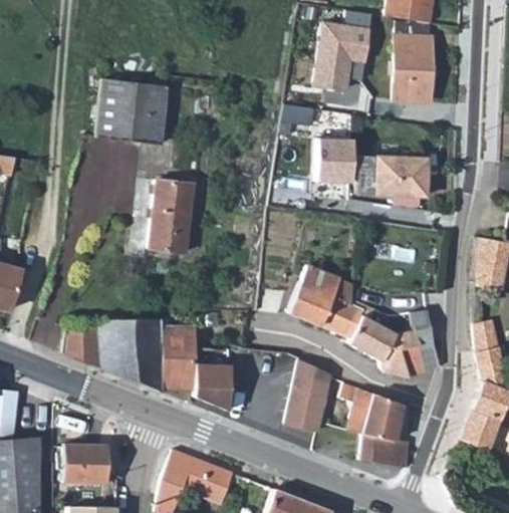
[(390,0),(388,16),(433,20),(435,0),(390,0)]
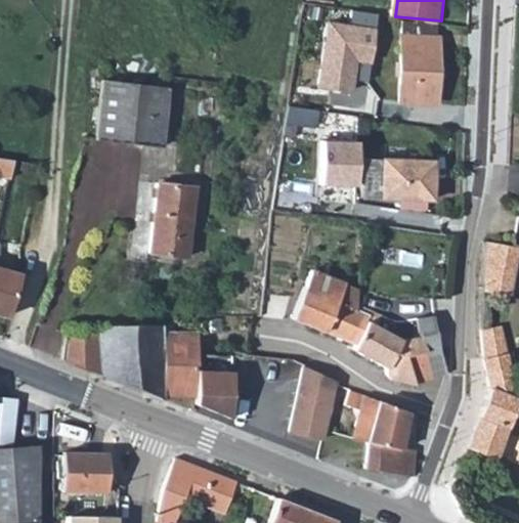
[(382,14),(355,10),(353,27),(331,24),(320,89),(356,95),(360,63),(375,66),(382,14)]
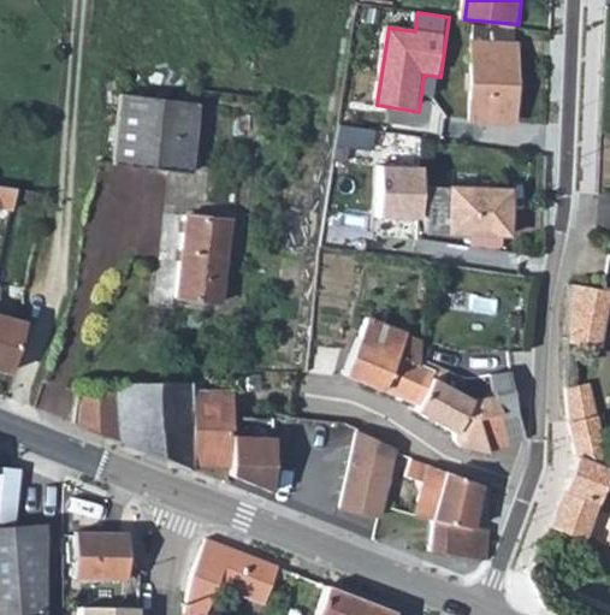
[(474,42),(471,119),(517,122),(521,43),(517,43),(517,27),(479,25),(478,42),(474,42)]
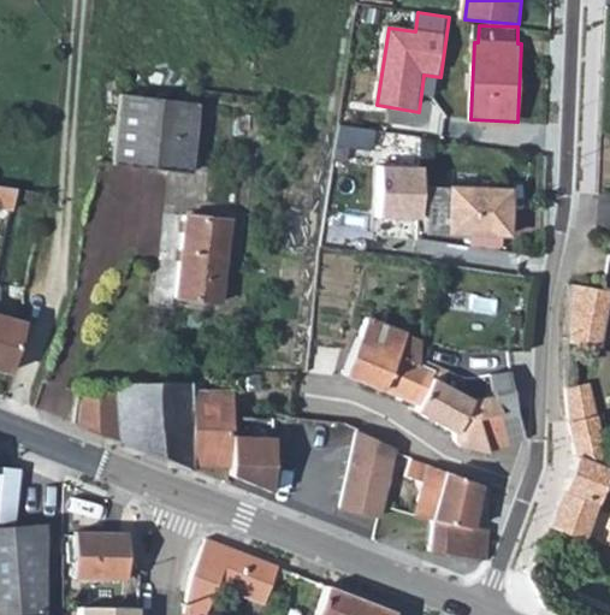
[(200,105),(124,96),(117,167),(193,176),(200,105)]
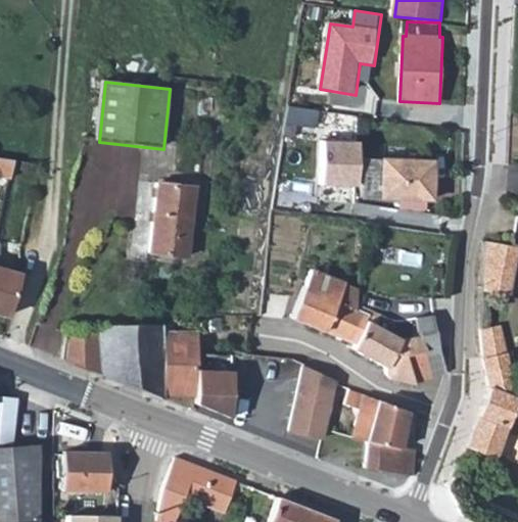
[(320,128),(322,111),(291,107),(287,134),(297,135),(299,125),(320,128)]
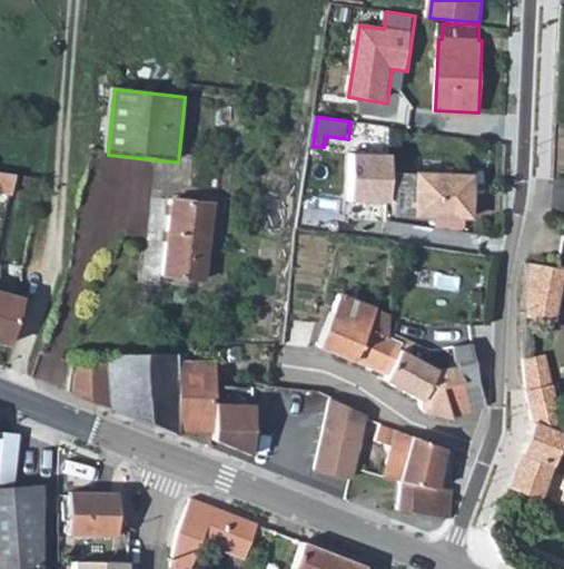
[(393,156),(354,155),(353,202),(392,204),(393,156)]
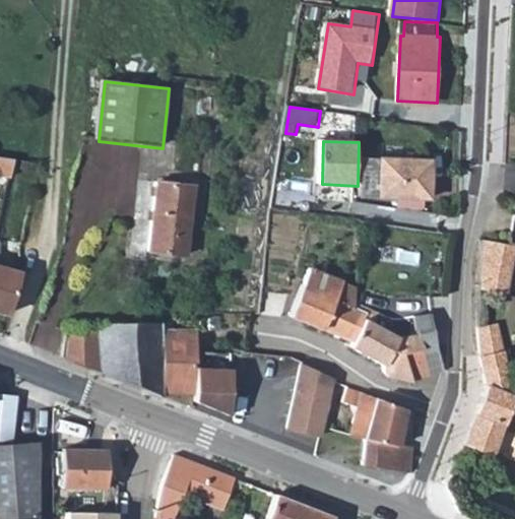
[(364,159),(363,199),(433,201),(435,163),(364,159)]
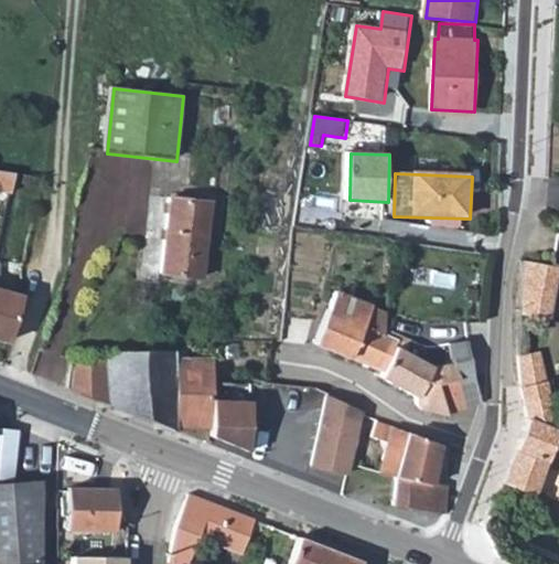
[(171,198),(164,273),(206,277),(214,201),(171,198)]
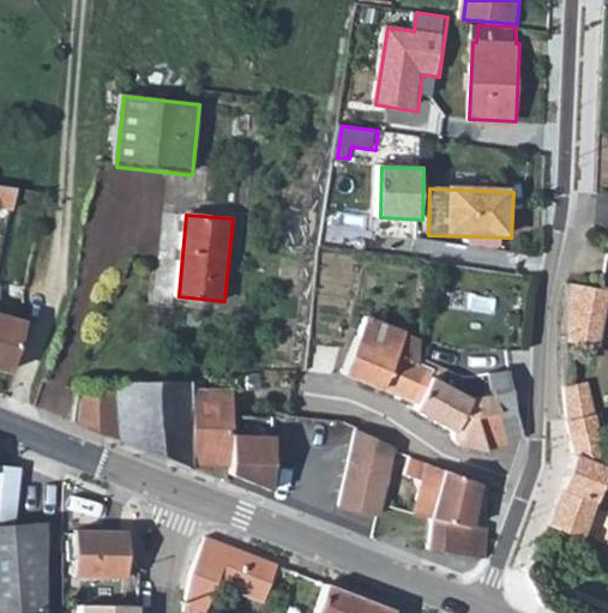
[(483,274),(483,266),(465,264),(465,272),(483,274)]
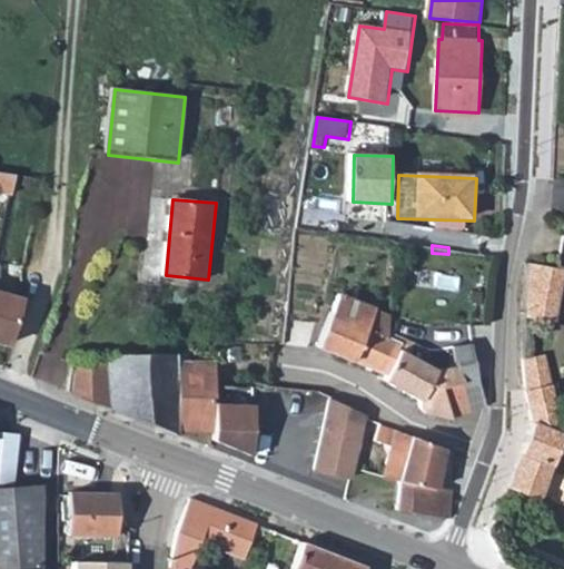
[(525,284),(525,314),(560,320),(563,301),(563,268),(530,262),(525,284)]
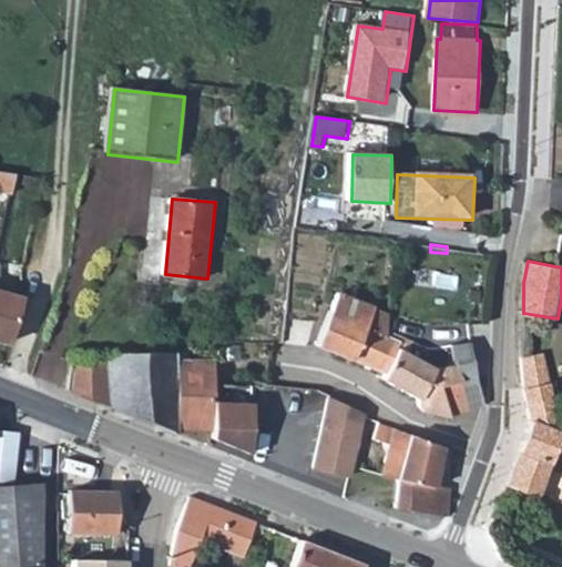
[(0,343),(10,346),(23,300),(0,293),(0,343)]
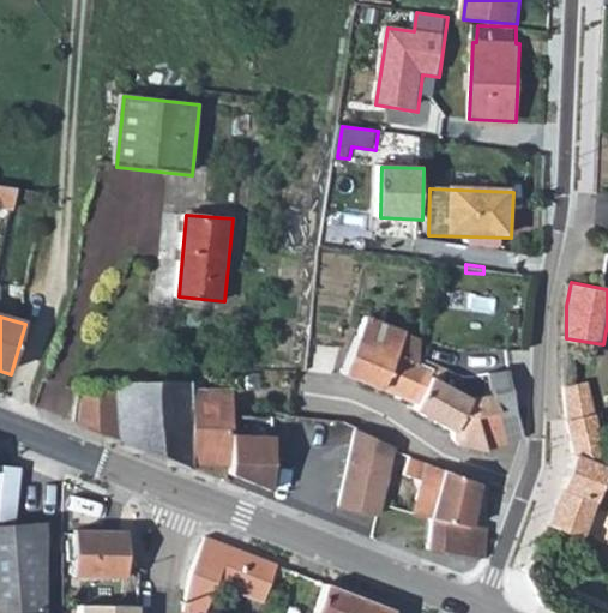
[(419,373),(420,358),(421,337),(366,319),(348,373),(361,380),(420,402),(432,379),(419,373)]
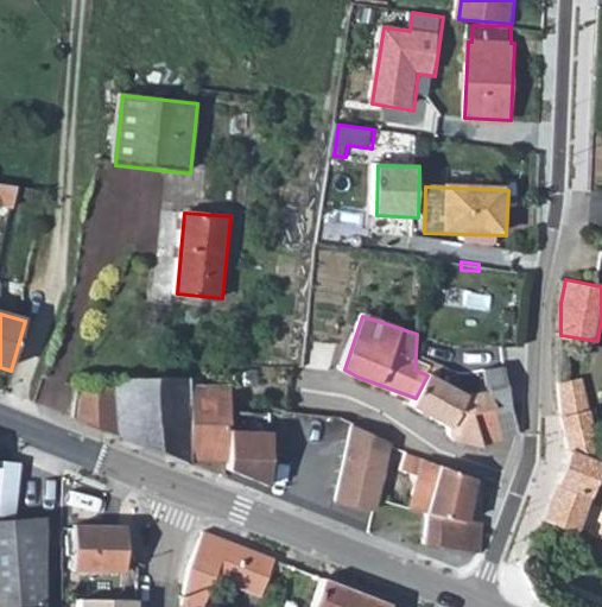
[(512,392),(507,365),(487,368),(490,391),(468,396),(437,380),(443,367),(416,354),(414,370),(428,375),(416,398),(413,405),(450,424),(451,434),(458,440),(477,444),(482,444),(474,412),(495,406),(512,402),(512,392)]
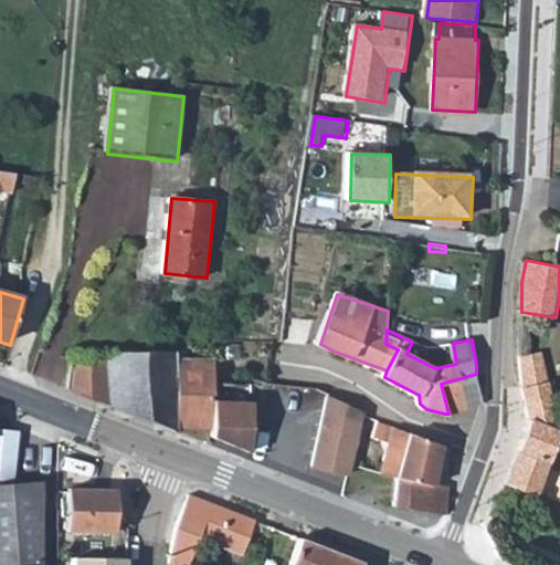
[(179,355),(178,344),(156,346),(108,347),(108,351),(73,352),(71,368),(70,379),(69,387),(123,407),(181,431),(181,427),(179,355)]
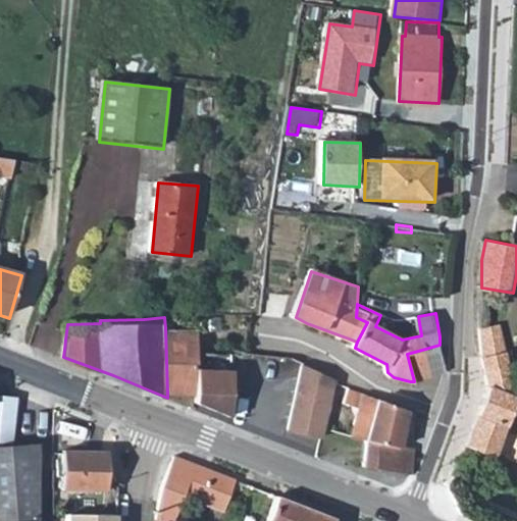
[(490,387),(466,447),(496,459),(516,405),(516,388),(512,386),(514,375),(503,351),(496,325),(482,327),(483,355),(490,387)]
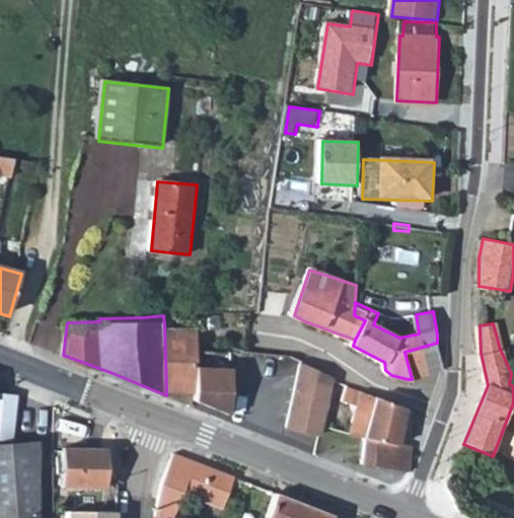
[(196,368),(197,349),(198,328),(164,325),(166,391),(195,393),(196,368)]
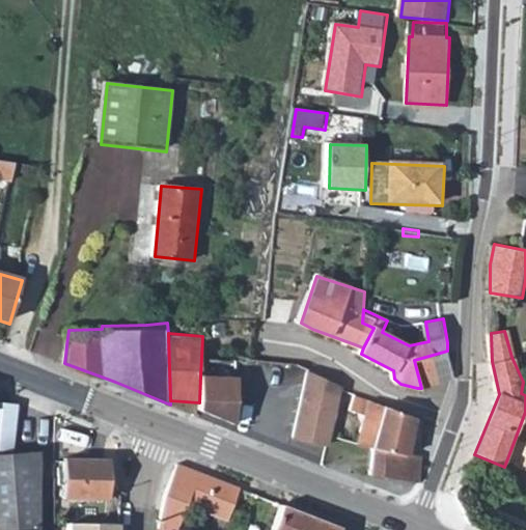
[(449,359),(447,351),(433,355),(440,382),(454,377),(449,359)]
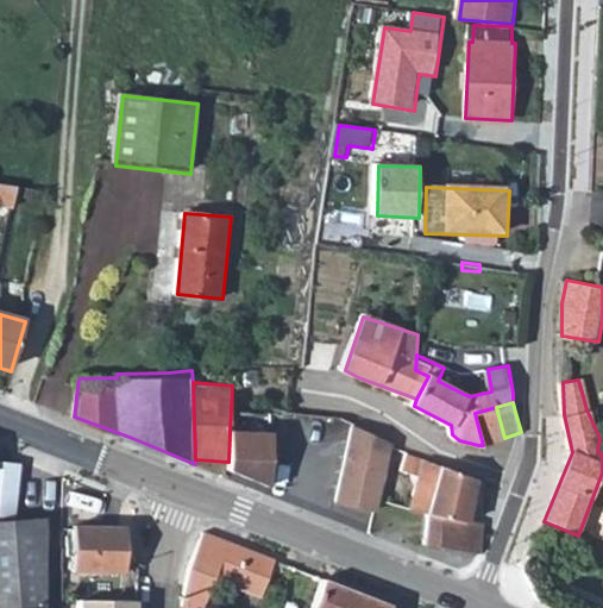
[(504,438),(496,407),(475,413),(483,445),(504,438)]
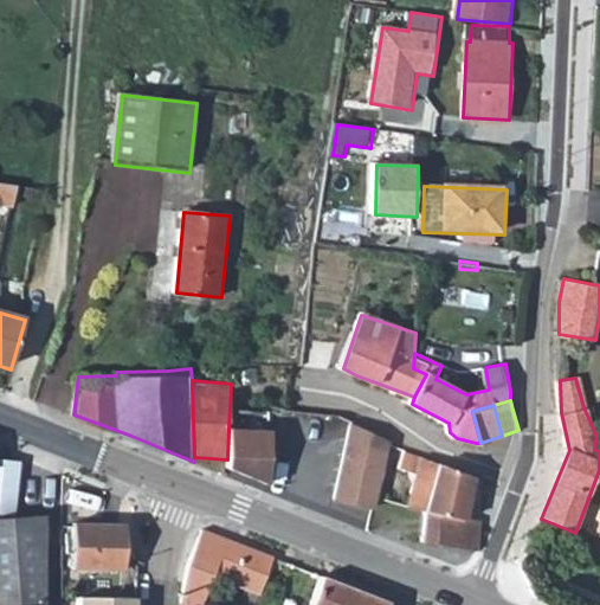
[(379,494),(391,443),(355,426),(339,497),(375,506),(379,494)]
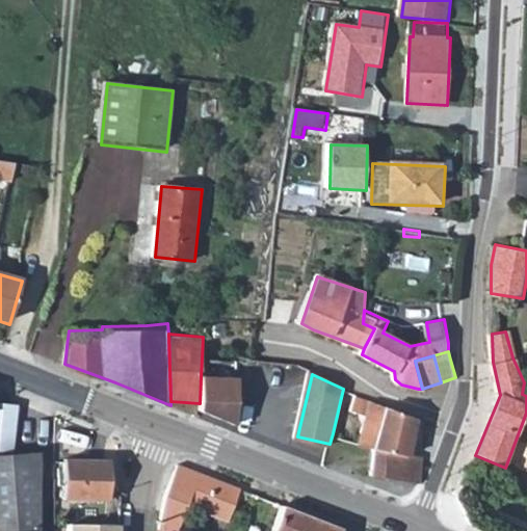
[(236,379),(201,377),(200,403),(200,412),(235,424),(236,379)]
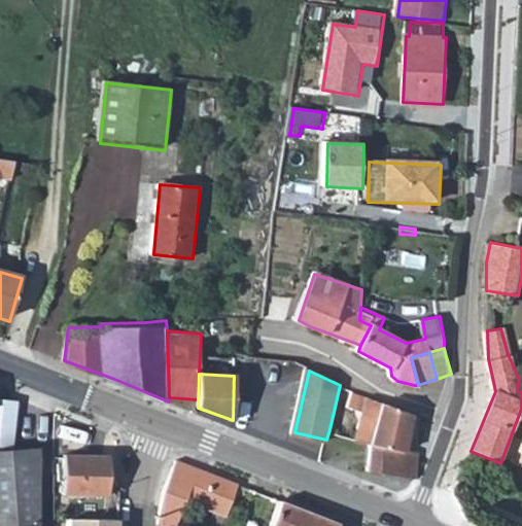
[(405,449),(412,413),(369,396),(357,439),(371,444),(405,449)]
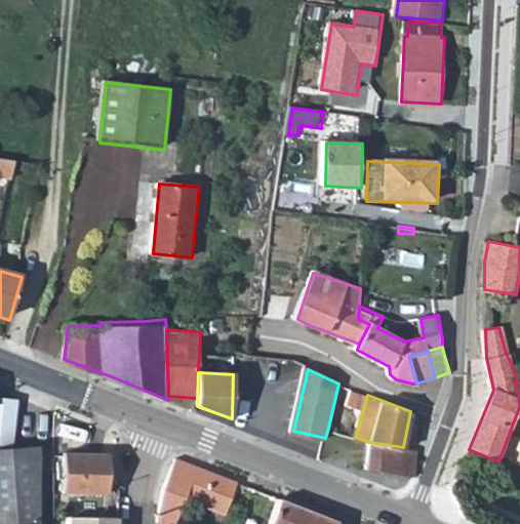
[(0,400),(0,443),(15,443),(18,400),(0,400)]
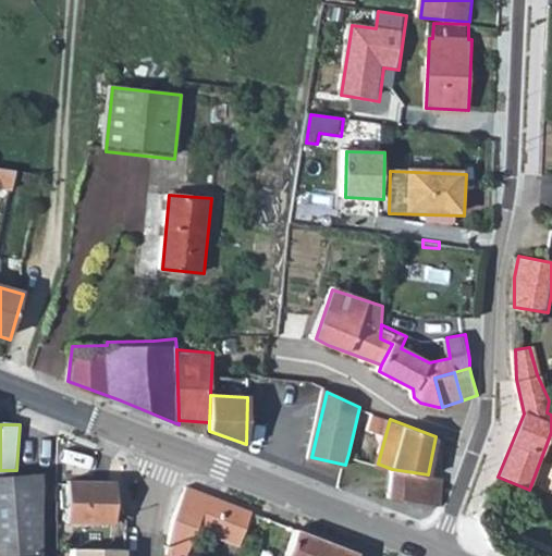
[(442,506),(443,478),(428,474),(392,469),(391,498),(442,506)]
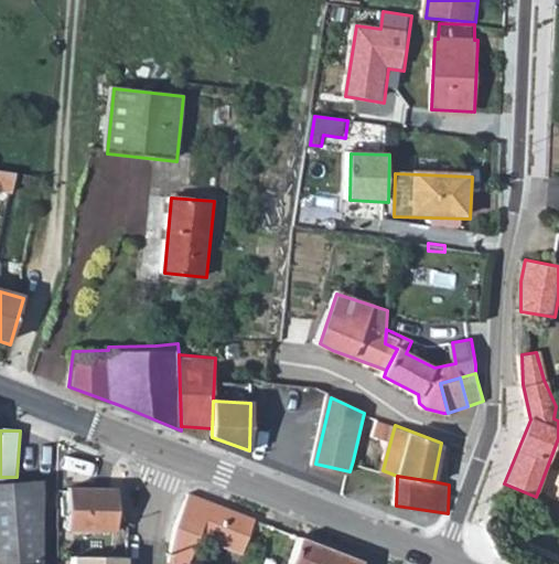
[(41,478),(19,479),(12,479),(0,480),(0,563),(34,563),(34,562),(43,562),(41,478)]
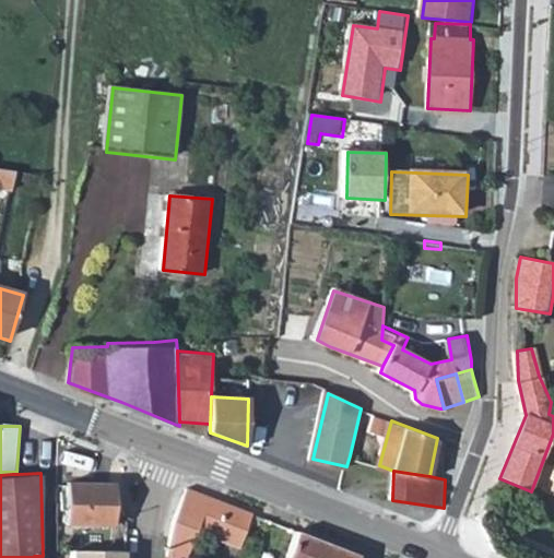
[(117,524),(115,484),(69,485),(71,525),(117,524)]
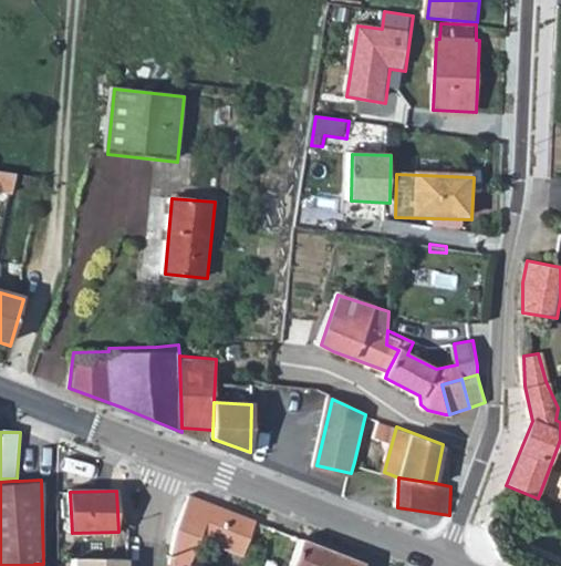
[(179,528),(172,565),(175,565),(190,565),(200,538),(242,555),(257,521),(185,491),(184,500),(189,503),(179,528)]
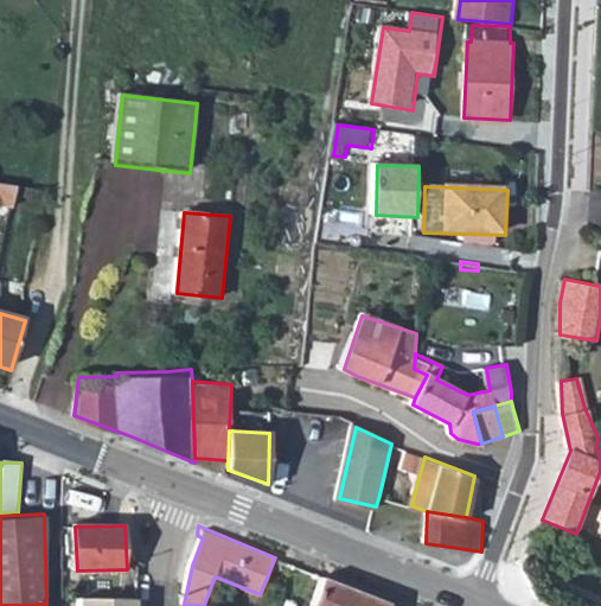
[(388,605),(390,601),(324,575),(311,605),(388,605)]
